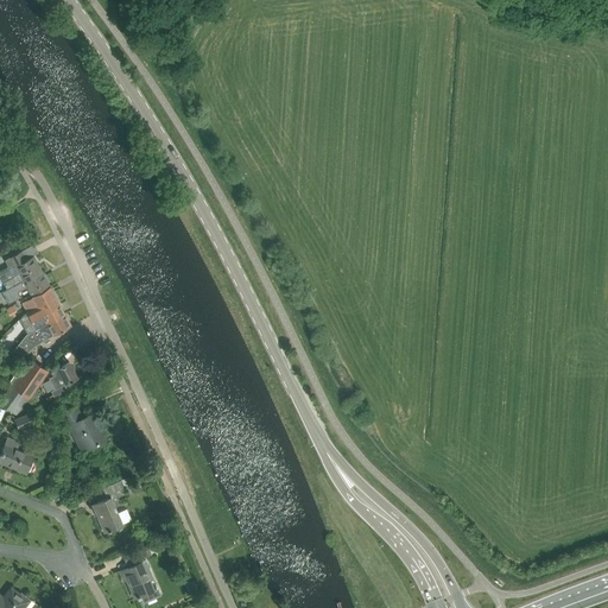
[(4,283),(7,289),(23,280),(25,284),(43,273),(33,257),(27,259),(23,251),(5,260),(10,270),(16,266),(20,273),(4,283)]
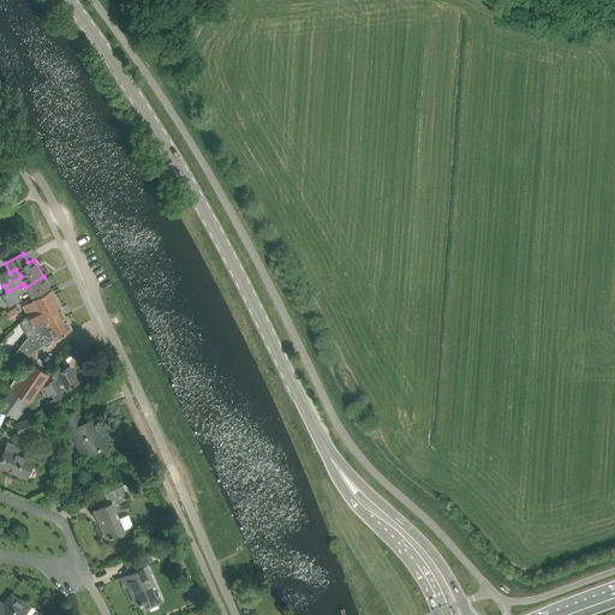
[(23,284),(7,292),(11,299),(27,291),(31,298),(33,299),(51,290),(43,276),(25,287),(23,284)]
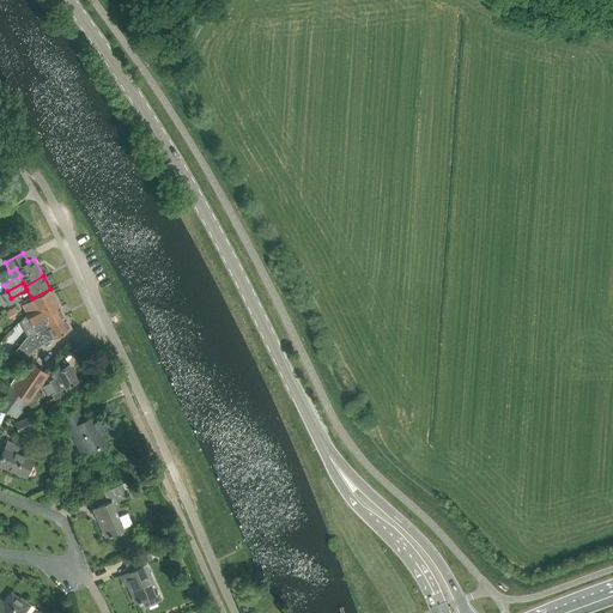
[(22,305),(26,315),(28,314),(46,304),(49,313),(60,307),(50,289),(32,298),(31,297),(32,299),(22,305)]
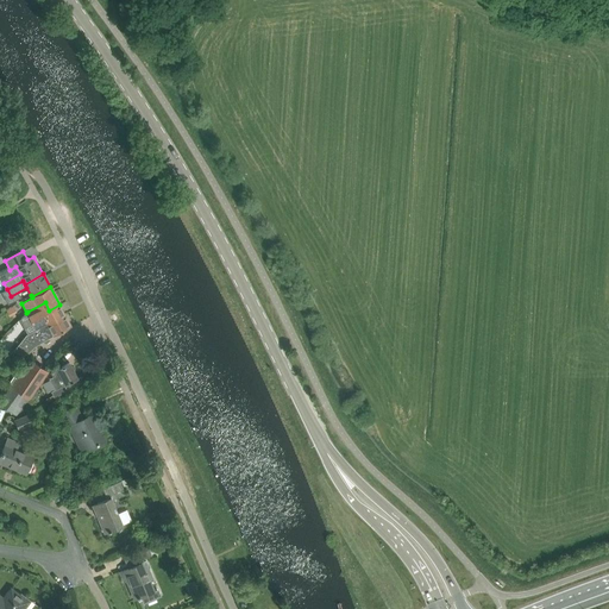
[(36,330),(46,324),(46,325),(64,314),(60,305),(49,311),(45,302),(27,312),(26,313),(36,330)]
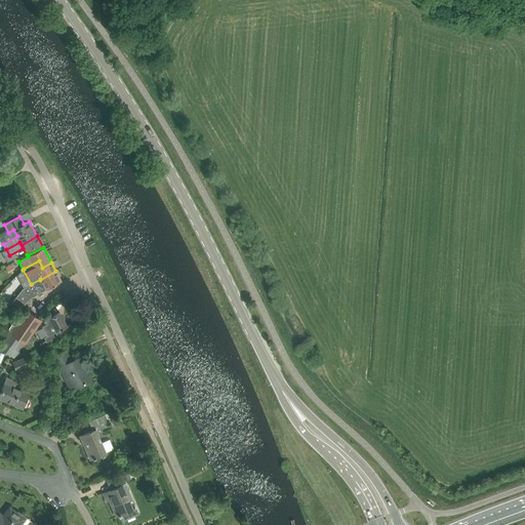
[(5,267),(8,272),(14,269),(11,263),(5,267)]
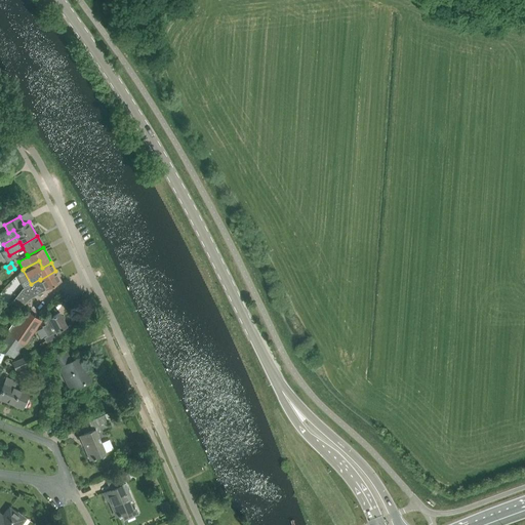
[(62,281),(55,271),(40,280),(40,279),(31,284),(23,289),(12,303),(22,306),(30,298),(62,281)]
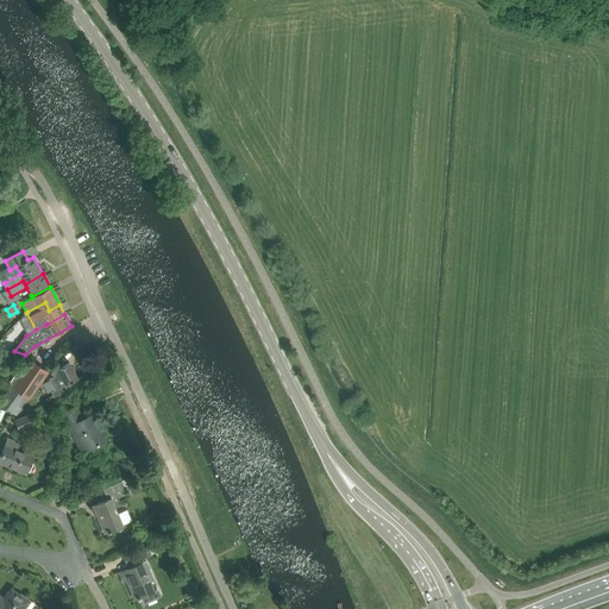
[(12,387),(0,402),(0,403),(18,416),(31,397),(35,405),(45,399),(38,385),(48,372),(31,360),(18,378),(13,374),(6,383),(12,387)]
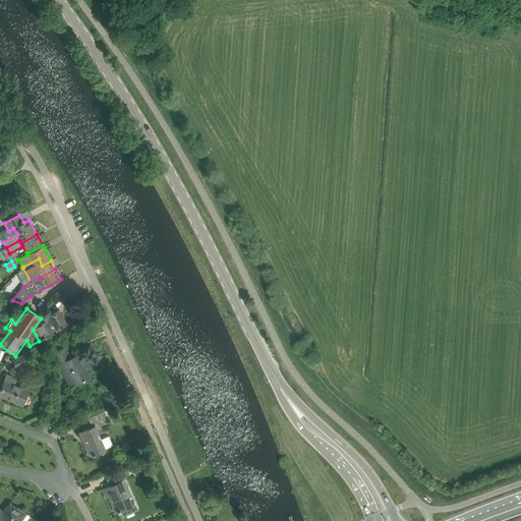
[(42,324),(44,327),(47,334),(56,329),(66,324),(59,310),(43,319),(45,323),(42,324)]
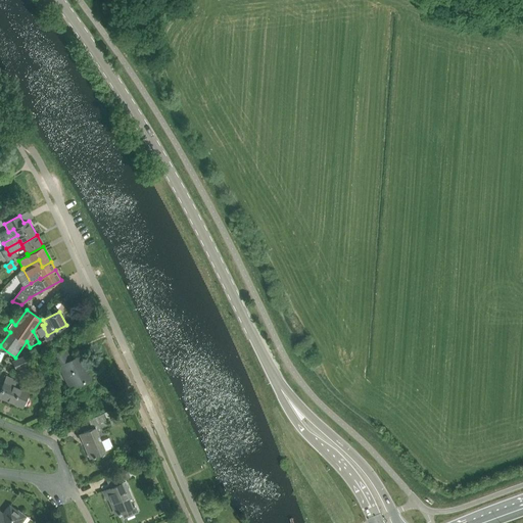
[(53,354),(69,388),(90,379),(80,355),(70,360),(65,348),(53,354)]
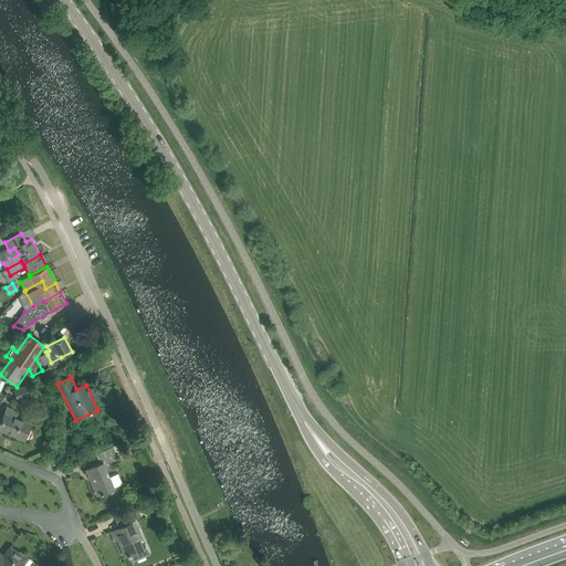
[(13,390),(18,401),(31,395),(27,385),(13,390)]
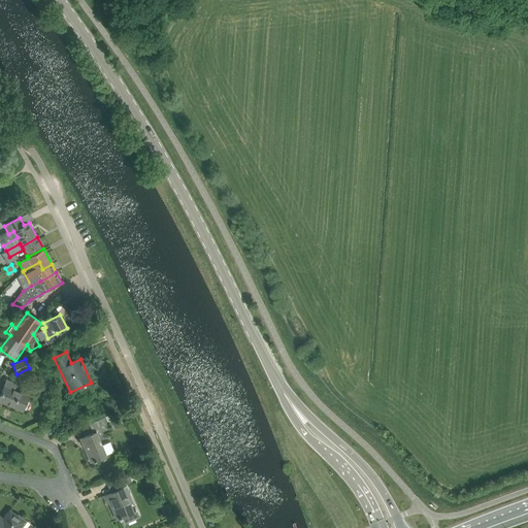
[(17,384),(6,380),(0,395),(0,400),(23,410),(29,395),(13,389),(17,384)]
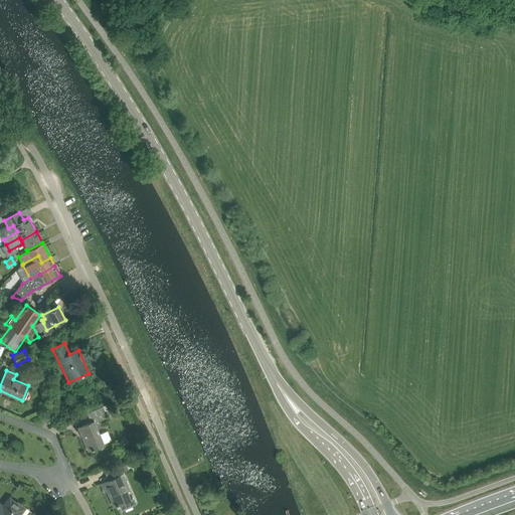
[(88,451),(97,447),(104,444),(93,418),(105,413),(102,406),(87,413),(91,422),(78,427),(83,440),(82,440),(88,451)]
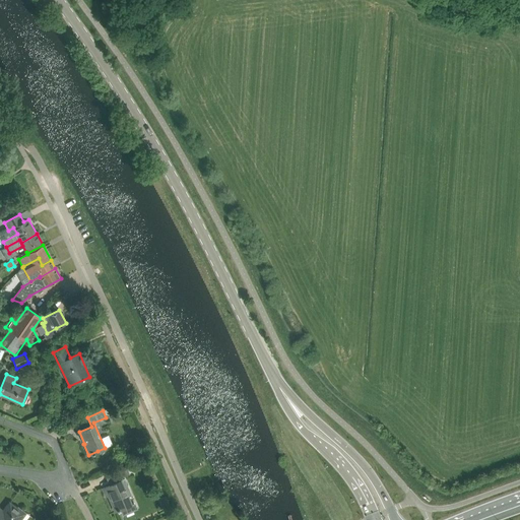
[(109,485),(103,489),(106,497),(108,496),(115,512),(124,508),(131,505),(128,497),(132,495),(125,479),(122,481),(120,478),(130,474),(127,467),(121,469),(111,473),(115,482),(109,485)]
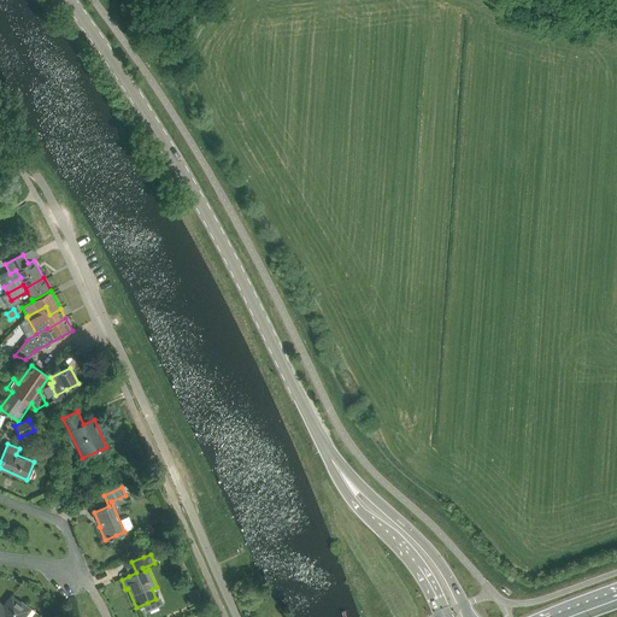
[(235,599),(240,607),(246,605),(247,600),(244,594),(235,599)]
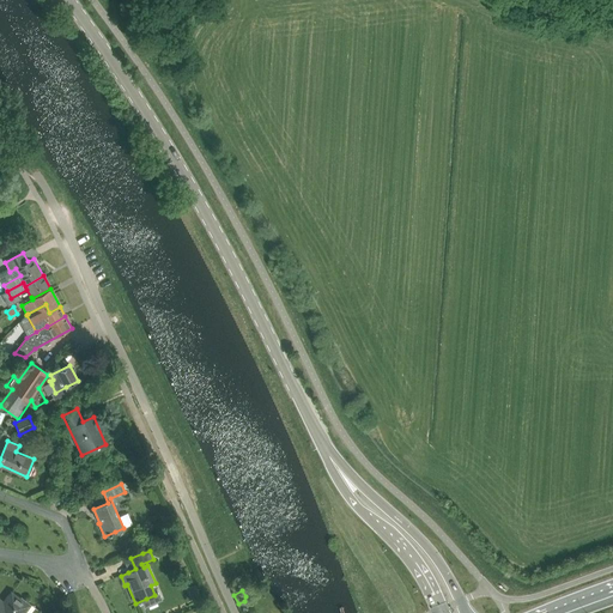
[(0,599),(0,612),(23,612),(24,612),(31,605),(22,596),(20,599),(11,592),(4,601),(0,599)]
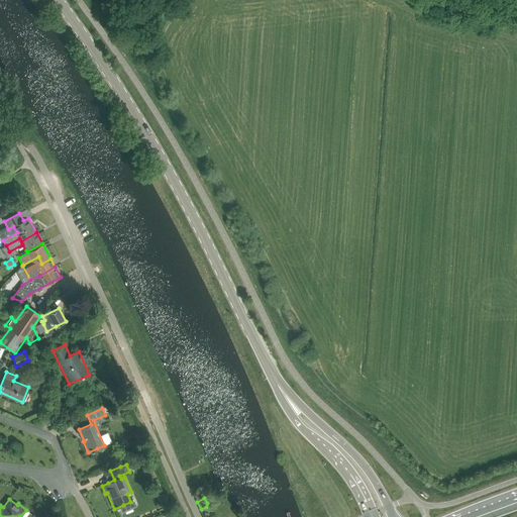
[(168,499),(161,503),(164,510),(171,507),(168,499)]
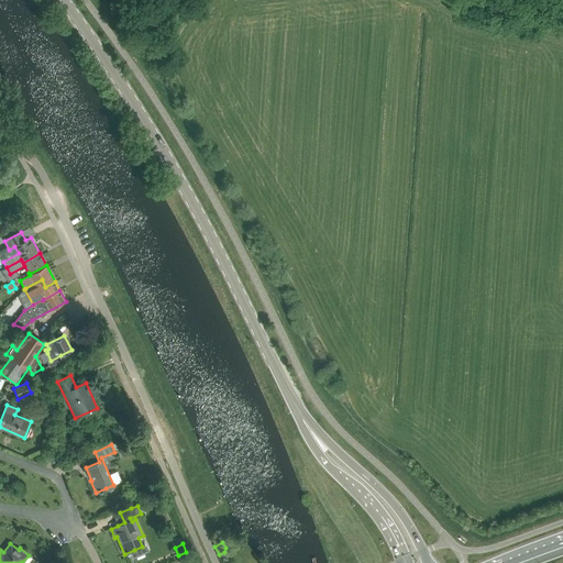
All buildings are outlined.
